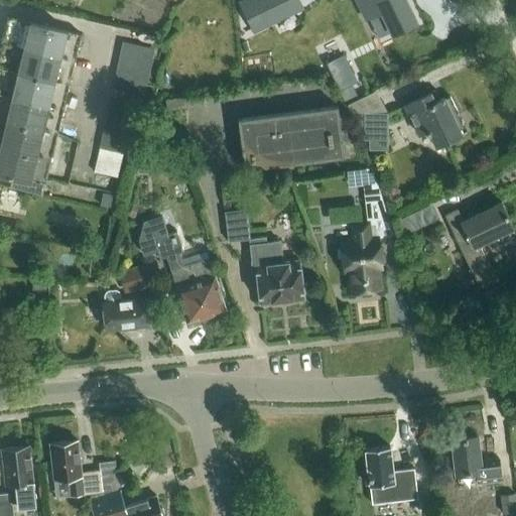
[(301,0),(242,0),(240,1),(254,28),(303,3),(301,0)]
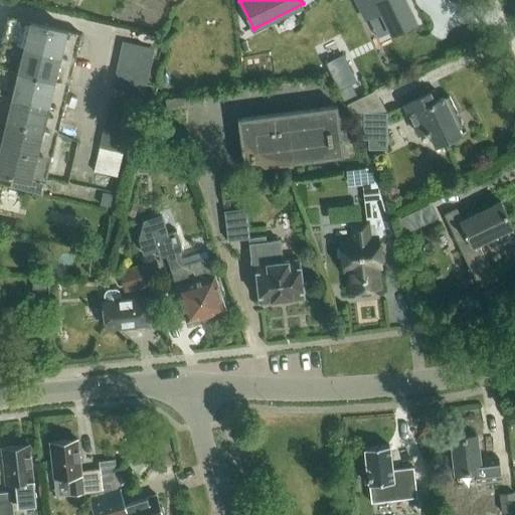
[(413,0),(360,0),(368,15),(382,9),(392,31),(421,17),(413,0)]
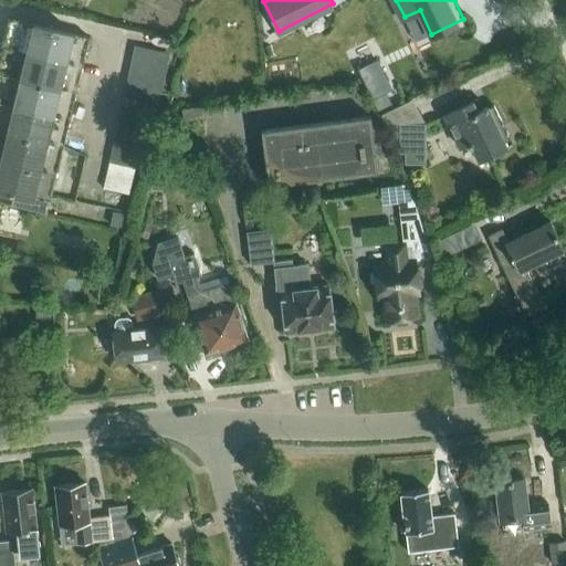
[(46,215),(88,40),(9,20),(0,55),(0,190),(14,195),(11,207),(46,215)]
